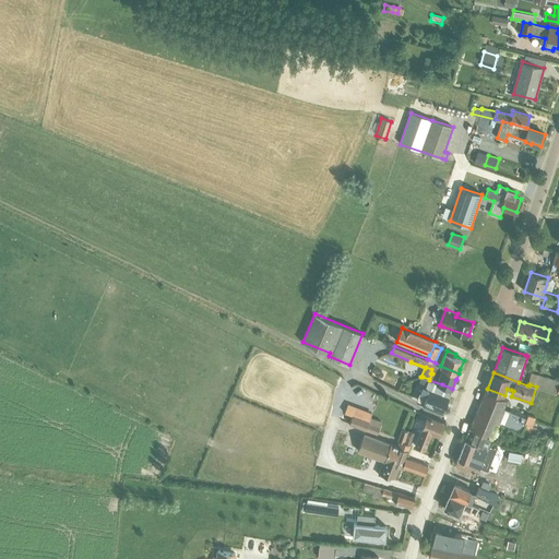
[(530,384),(536,387),(557,392),(558,385),(558,380),(532,372),(527,385),(530,385),(530,384)]
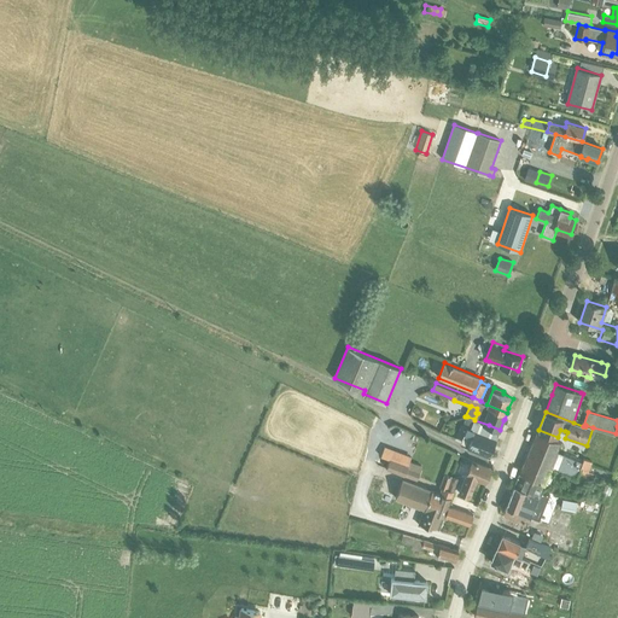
[(489,425),(474,420),(474,419),(471,425),(470,429),(468,427),(462,441),(462,442),(490,455),(494,445),(494,444),(496,438),(500,430),(489,425)]
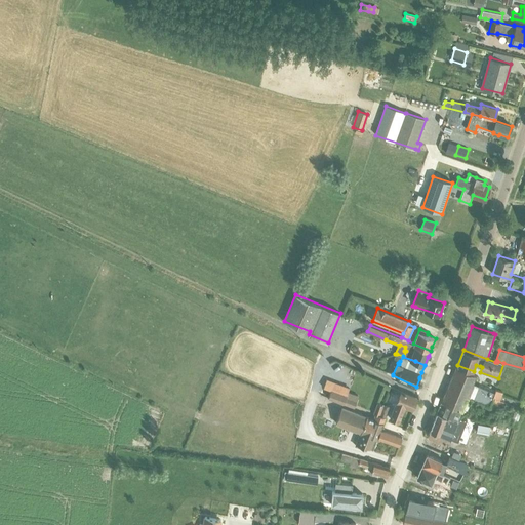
[(437,413),(457,420),(458,417),(459,417),(462,410),(468,396),(473,384),(476,375),(456,367),(446,393),(437,413)]
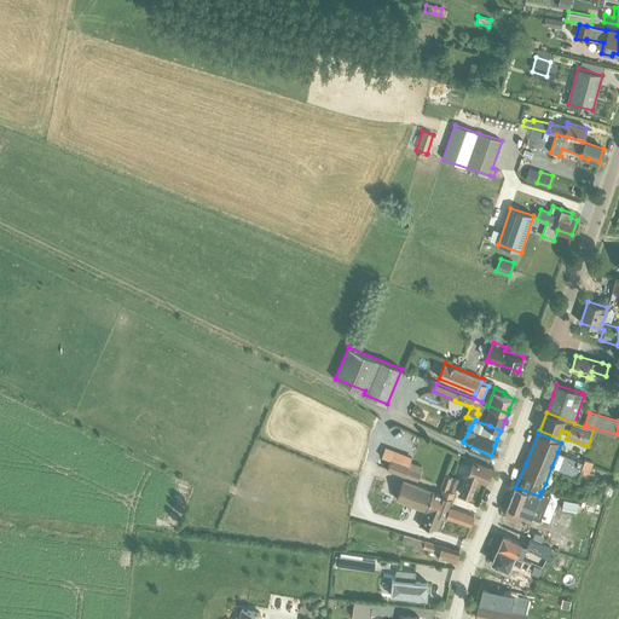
[(409,469),(421,474),(423,466),(411,462),(412,456),(385,446),(382,456),(391,460),(409,467),(409,469)]
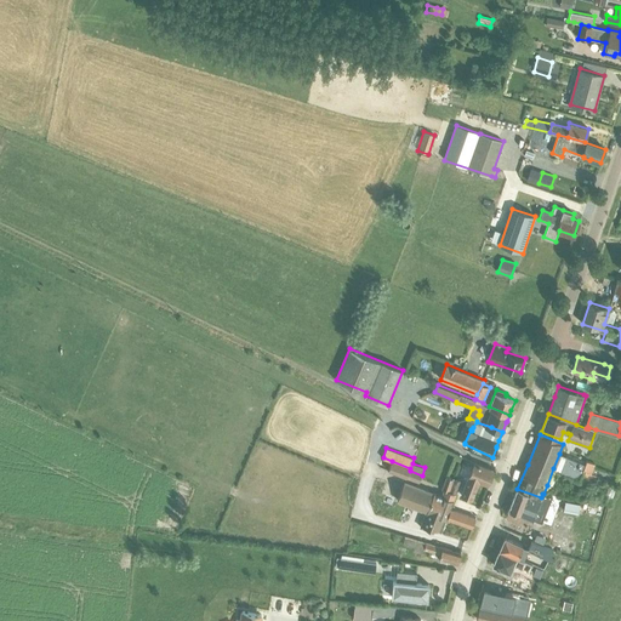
[(559,454),(553,468),(558,471),(594,486),(598,476),(592,473),(596,463),(587,460),(585,465),(559,454)]
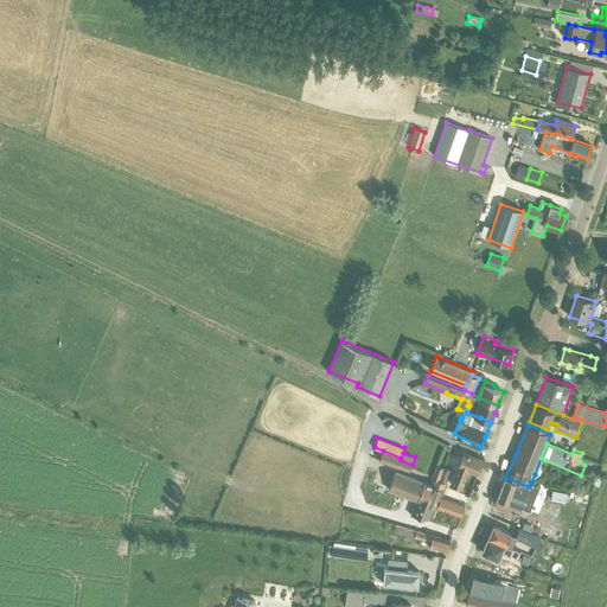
[(401,458),(383,451),(379,460),(410,471),(413,465),(401,460),(401,458)]
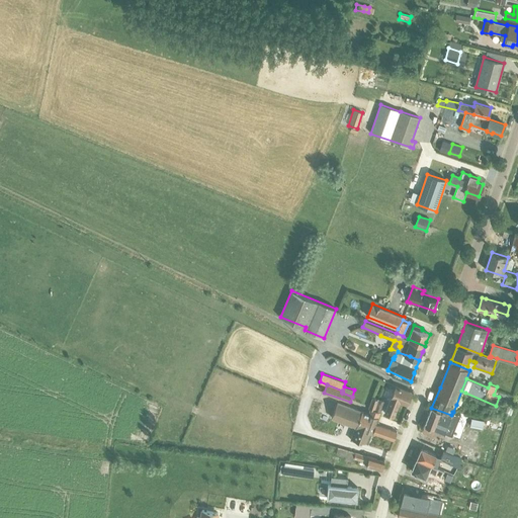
[(396,385),(384,413),(393,416),(394,416),(400,401),(408,404),(413,393),(407,391),(396,385)]
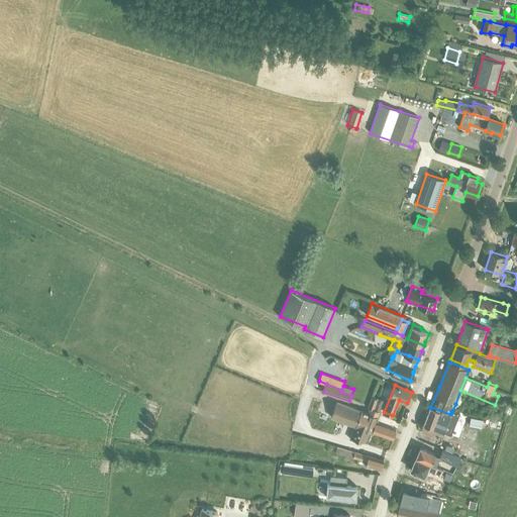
[(460,390),(455,404),(459,406),(464,392),(460,390)]
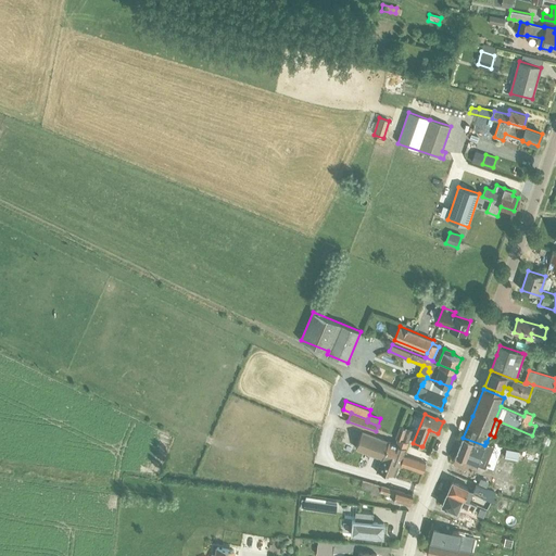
[(402,440),(406,429),(400,427),(396,438),(397,439),(395,443),(363,431),(355,449),(381,458),(376,471),(387,476),(389,474),(395,476),(400,464),(403,454),(408,442),(402,440)]
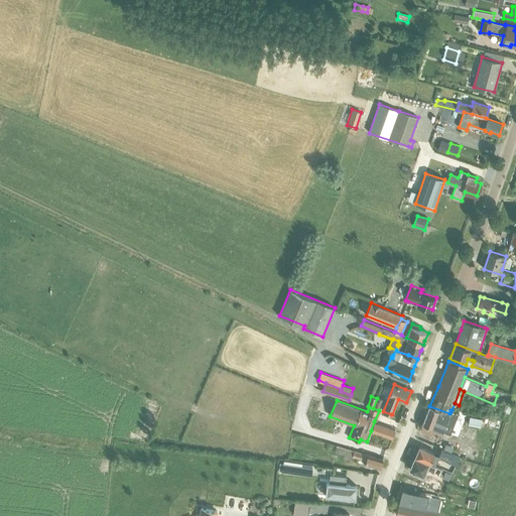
[(373,408),(379,410),(383,400),(377,398),(373,408)]
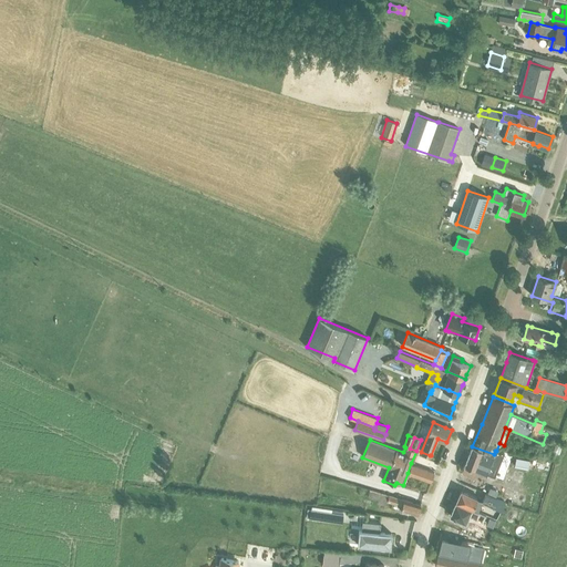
[(554,440),(548,456),(557,460),(564,443),(554,440)]
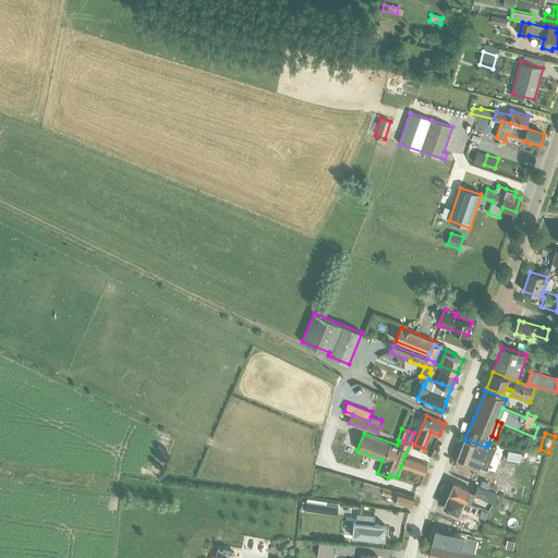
[(486,447),(464,439),(455,463),(465,468),(468,462),(476,466),(481,452),(484,453),(485,450),(486,452),(483,461),(500,468),(506,453),(488,447),(488,448),(486,447)]
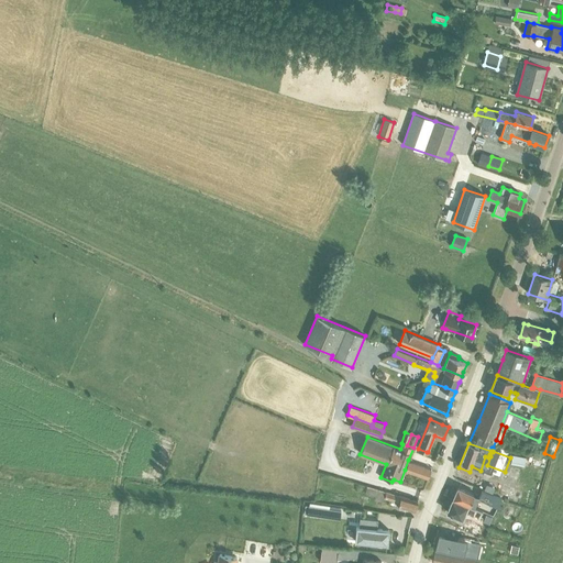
[(512,454),(511,463),(525,466),(527,456),(512,454)]
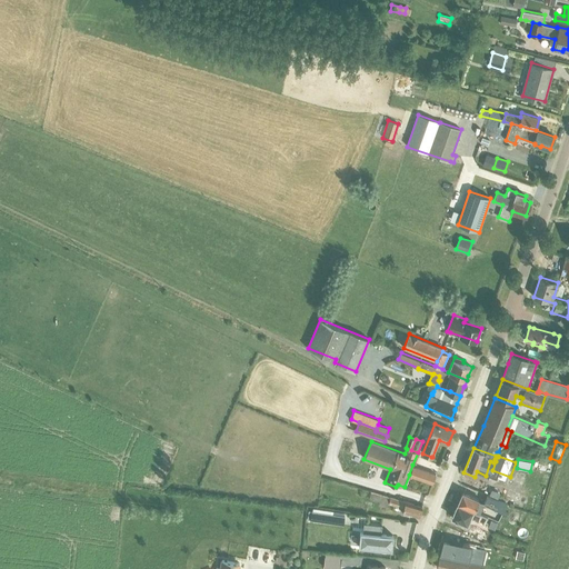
[(412,465),(409,475),(432,483),(437,475),(412,465)]
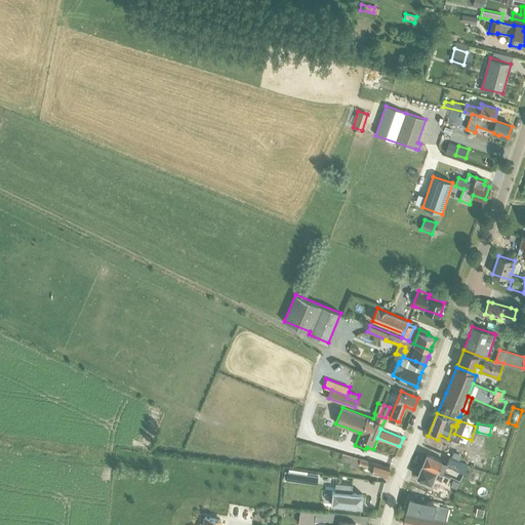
[(447,461),(446,465),(465,473),(468,466),(468,465),(458,460),(461,454),(452,450),(449,457),(447,461)]
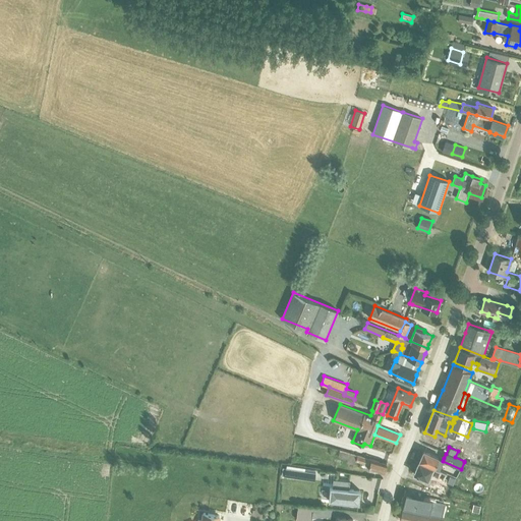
[(340,450),(338,455),(348,459),(347,462),(355,464),(356,461),(370,464),(368,468),(370,468),(369,470),(375,472),(375,470),(385,472),(387,463),(340,450)]
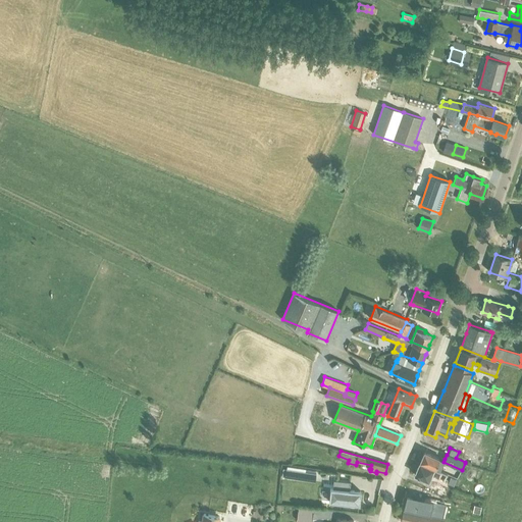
[(430,467),(439,470),(444,462),(445,459),(440,457),(439,458),(425,452),(420,462),(430,467)]
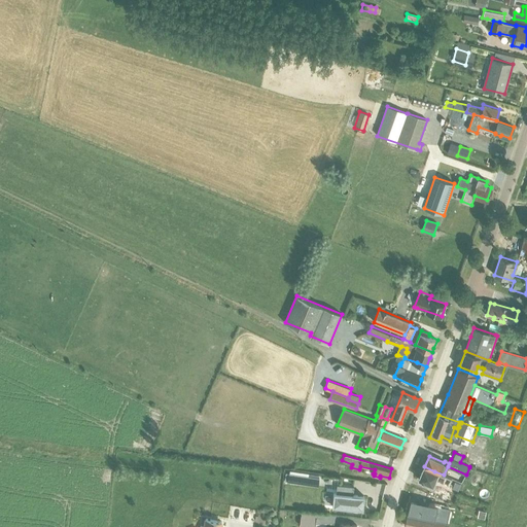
[(434,471),(424,466),(419,479),(422,481),(433,486),(435,480),(451,487),(452,483),(451,482),(452,479),(451,479),(444,475),(434,471)]
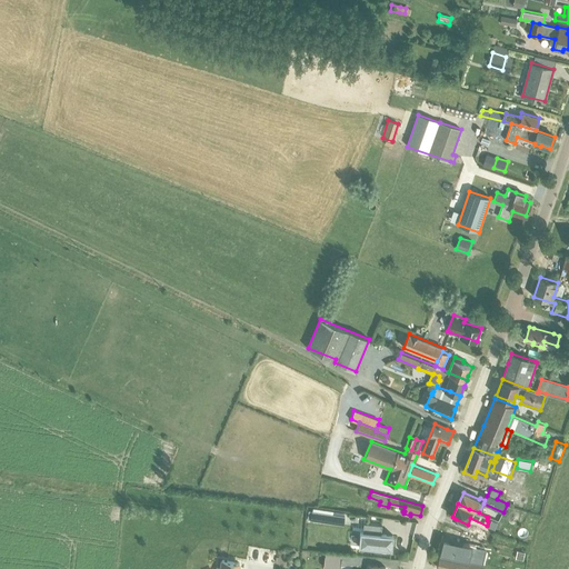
[(309,509),(307,518),(343,523),(345,516),(309,509)]
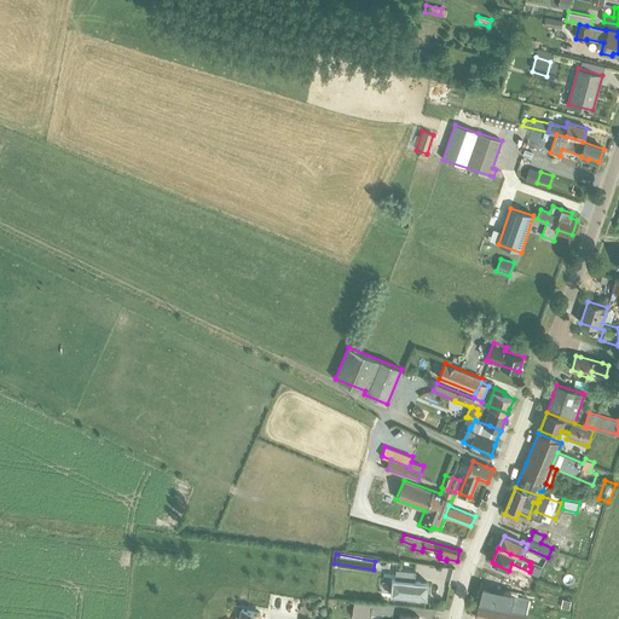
[(536,565),(531,572),(538,576),(543,567),(536,565)]
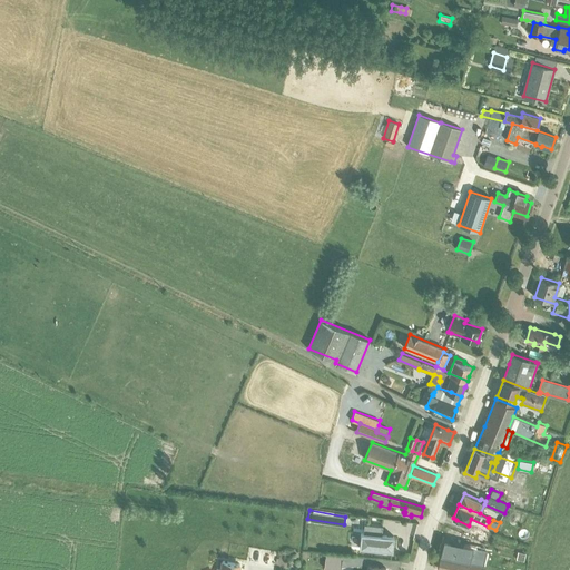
[(361,532),(360,547),(393,550),(394,537),(382,534),(383,526),(365,524),(364,533),(361,532)]
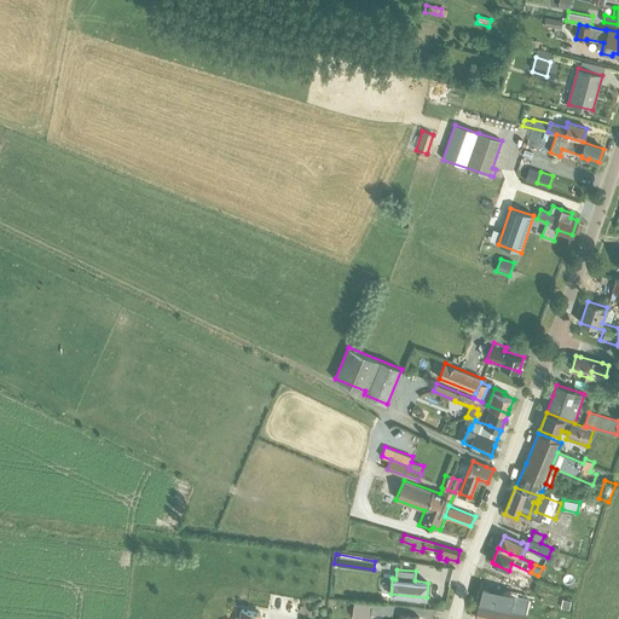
[(514,605),(516,597),(507,594),(504,601),(514,605)]
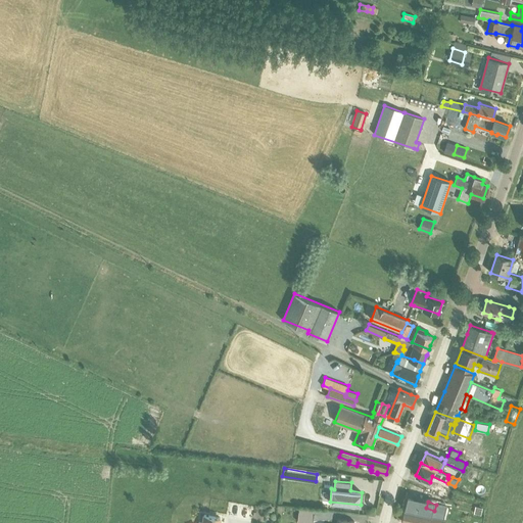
[(299,509),(297,521),(313,522),(314,510),(299,509)]
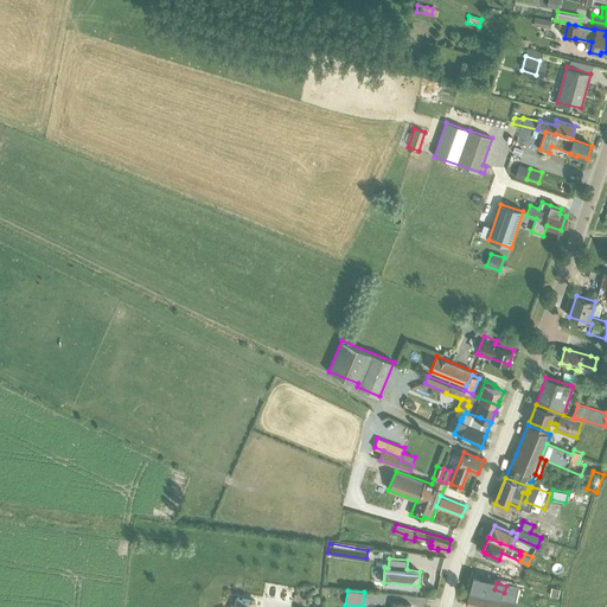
[(468,592),(466,605),(477,606),(485,606),(485,605),(493,606),(515,606),(517,602),(468,592)]
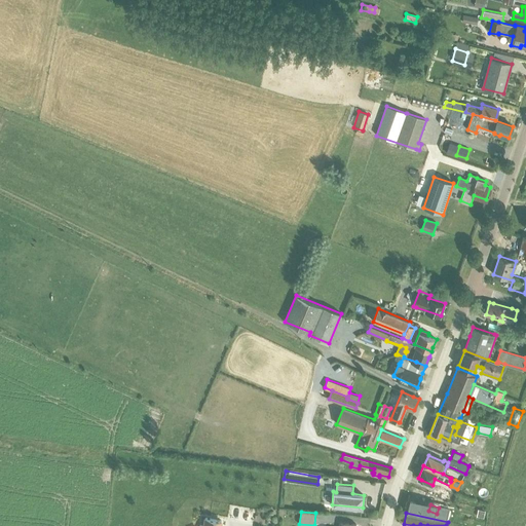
[(320,524),(339,524),(339,516),(321,515),(320,524)]
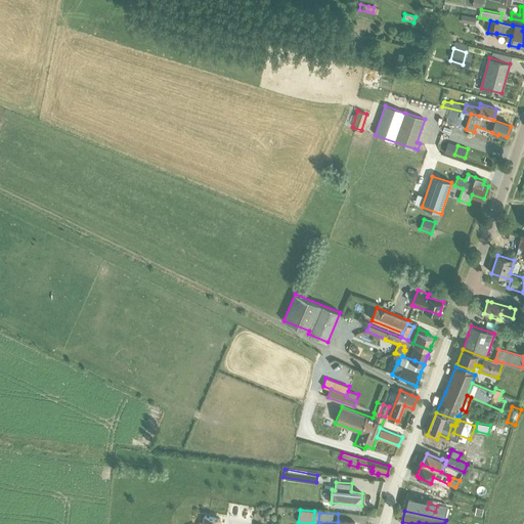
[(200,521),(199,523),(220,523),(221,518),(204,515),(203,521),(200,521)]
